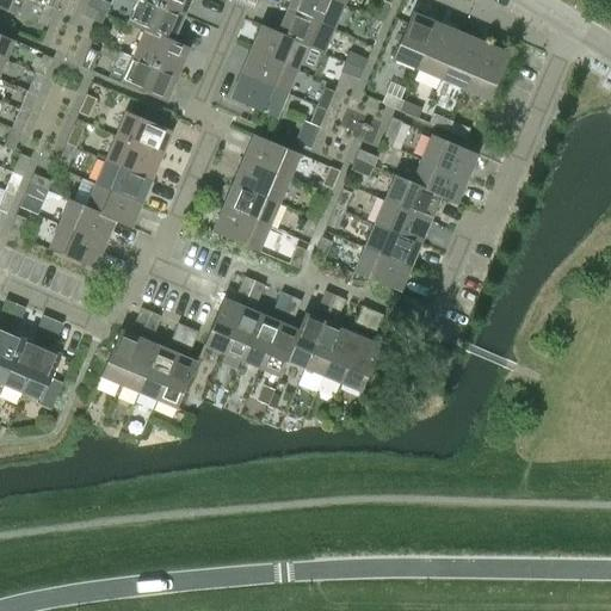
[(10,0),(0,0),(0,10),(6,12),(10,0)]
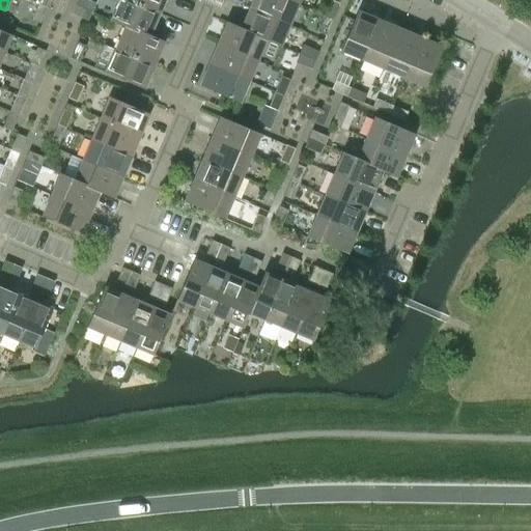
[(86,0),(78,0),(76,5),(91,12),(94,3),(86,0)]
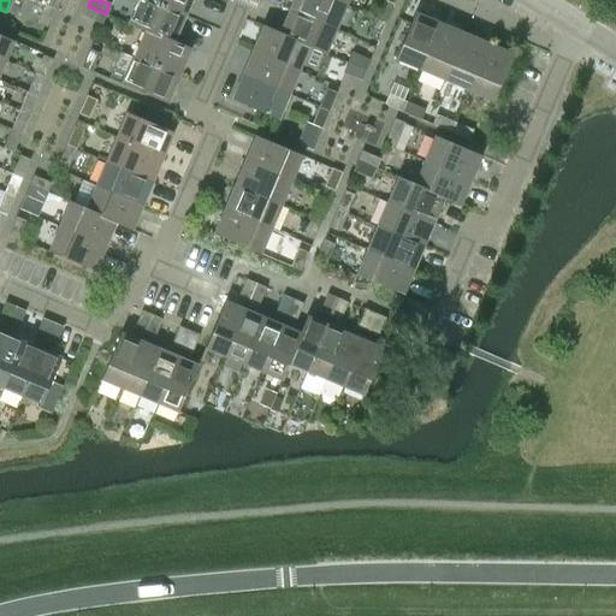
[(137,0),(128,25),(144,31),(144,30),(173,42),(184,16),(146,0),(137,0)]
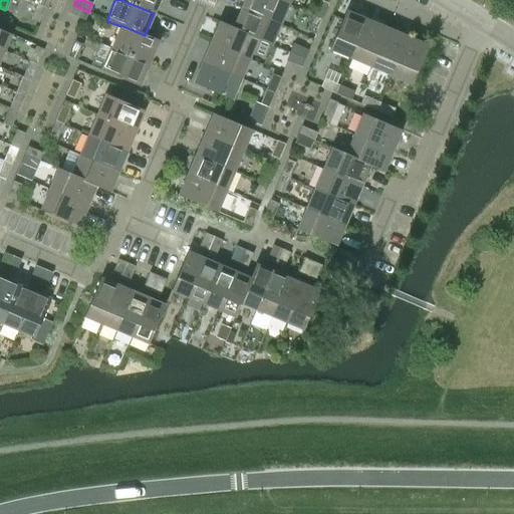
[(121,0),(154,13),(159,0),(121,0)]
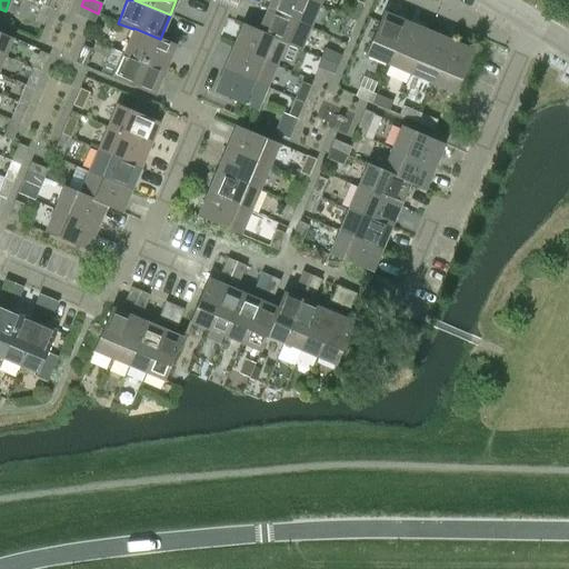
[(306,0),(270,0),(267,9),(309,28),(319,6),(306,0)]
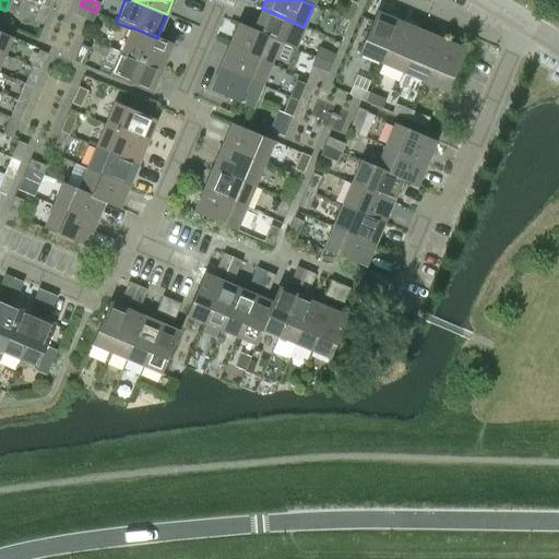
[(341,16),(349,21),(357,4),(348,0),(341,16)]
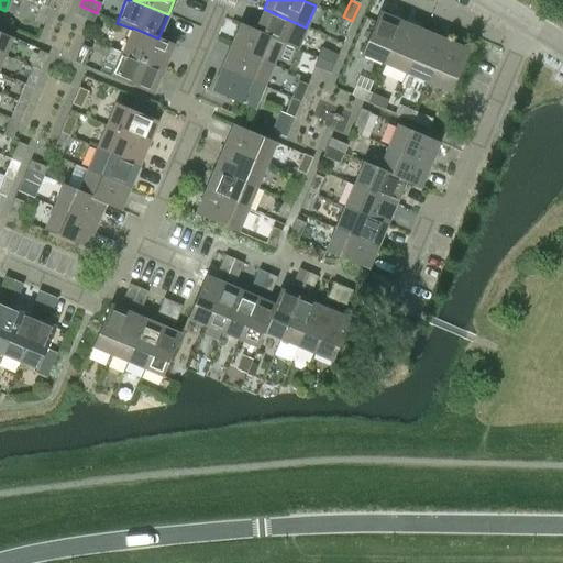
[(42,25),(50,9),(41,4),(33,21),(42,25)]
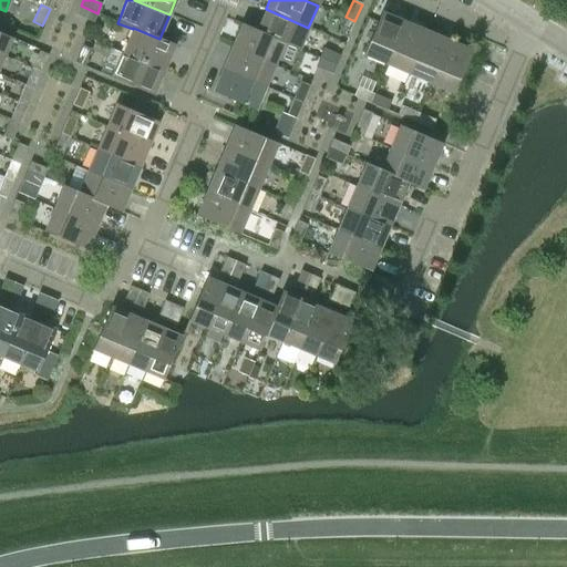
[(93,22),(98,13),(81,6),(76,16),(93,22)]
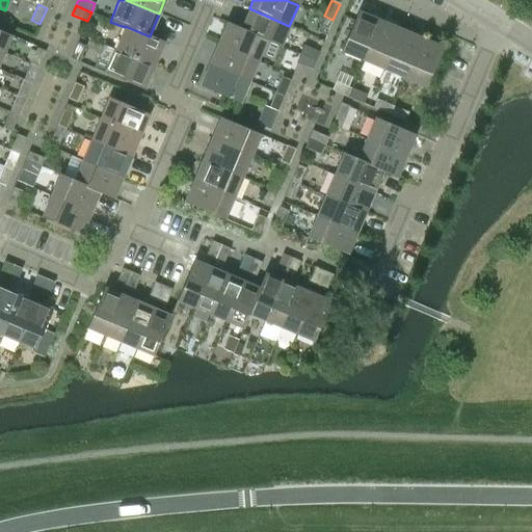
[(249,8),(241,28),(240,29),(266,41),(266,42),(281,48),(289,26),(249,8)]
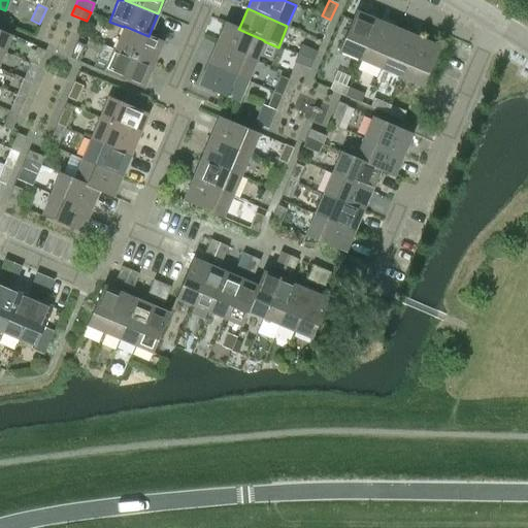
[(338,51),(360,60),(376,21),(355,11),(338,51)]
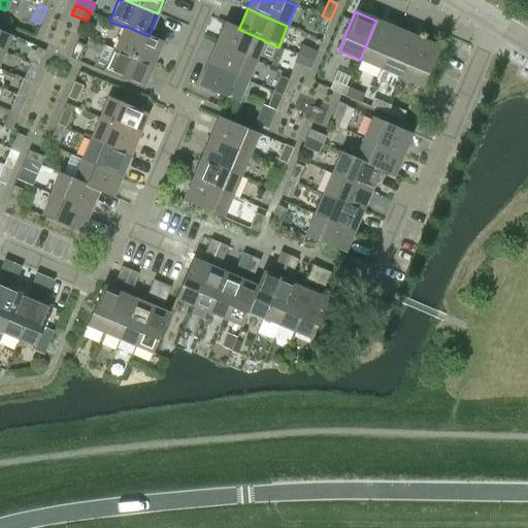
[(330,20),(322,15),(315,32),(324,35),(330,20)]
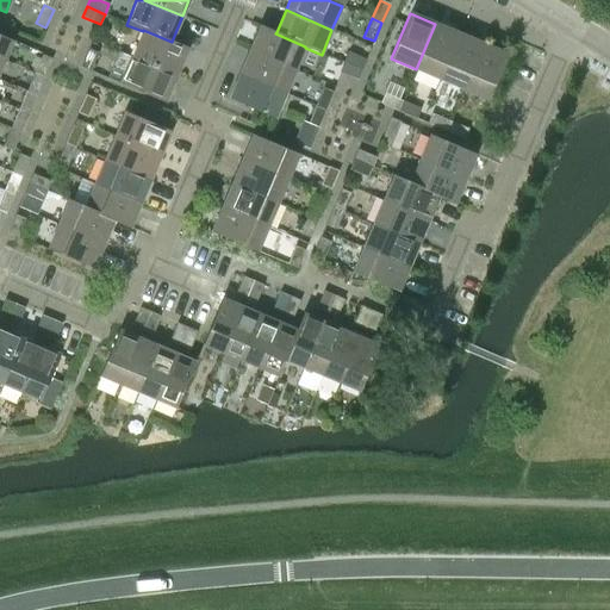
[(459,33),(435,24),(416,69),(440,80),(459,33)]
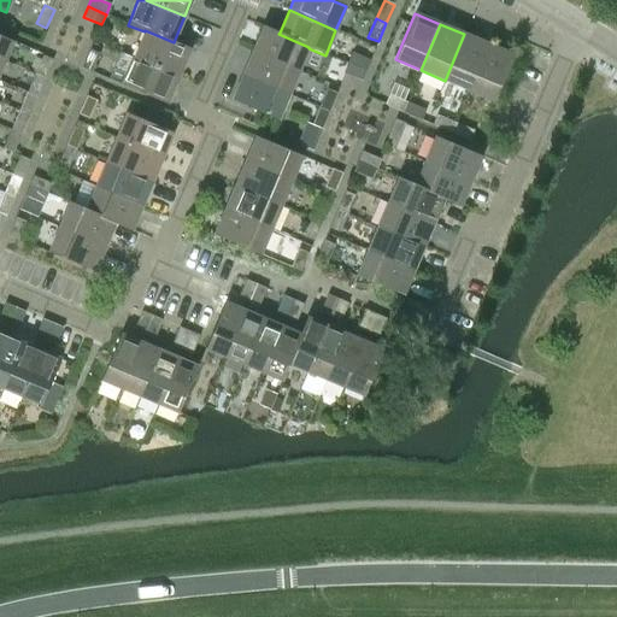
[(299,71),(309,48),(309,47),(278,34),(280,33),(263,25),(252,51),(299,71)]
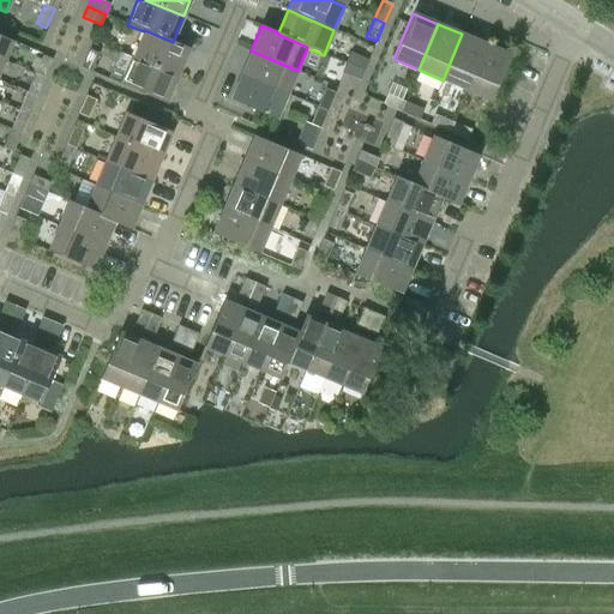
[(190,48),(173,42),(144,30),(144,31),(133,56),(178,76),(190,48)]
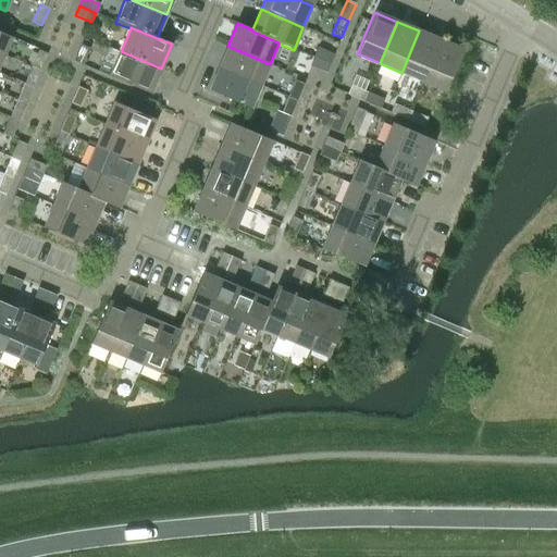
[(441,39),(419,31),(401,73),(422,82),(441,39)]
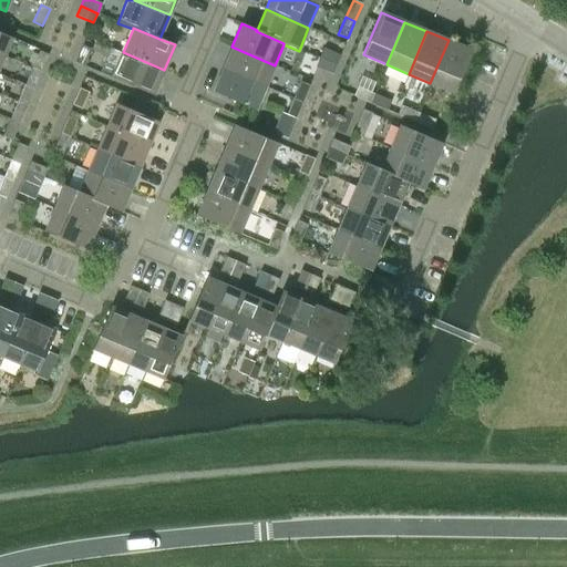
[(0,54),(4,57),(12,38),(0,32),(0,54)]
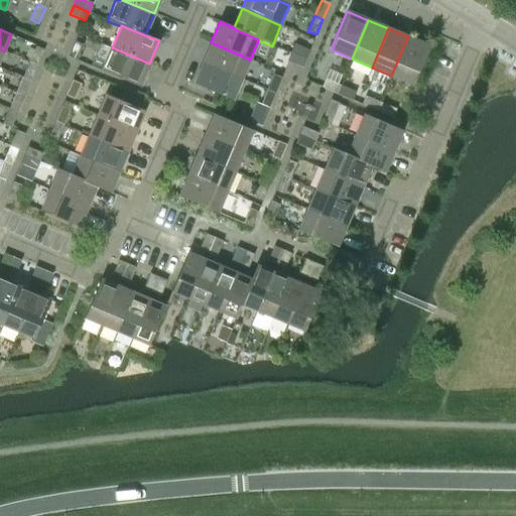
[(408,36),(391,76),(412,85),(429,45),(408,36)]
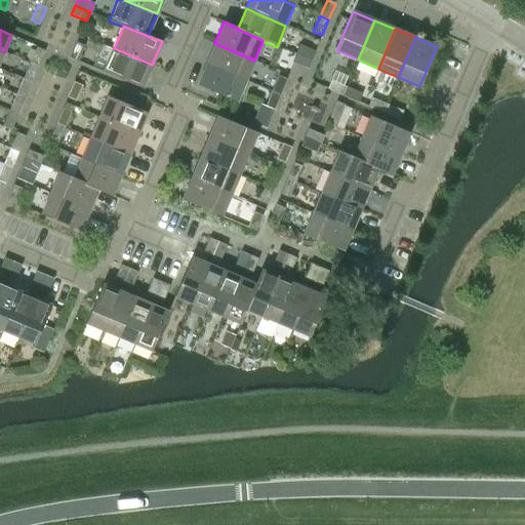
[(84,46),(76,42),(69,57),(78,62),(84,46)]
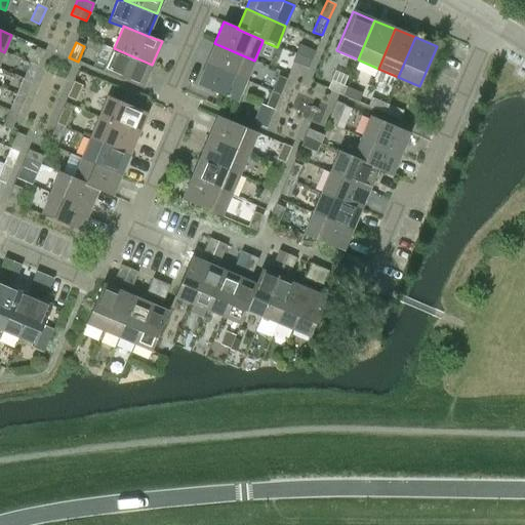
[(206,64),(245,81),(254,61),(214,43),(206,64)]
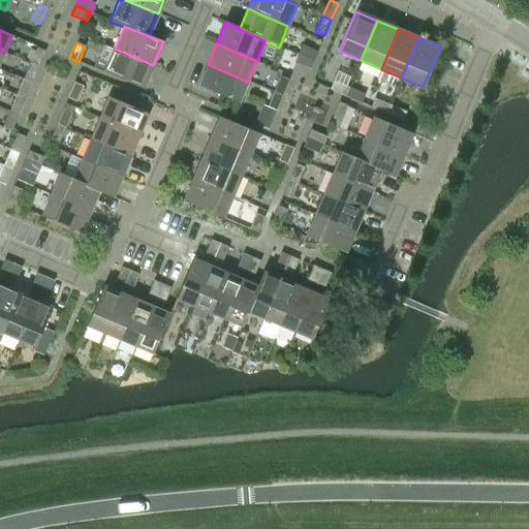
[(298,54),(313,61),(317,52),(302,45),(298,54)]
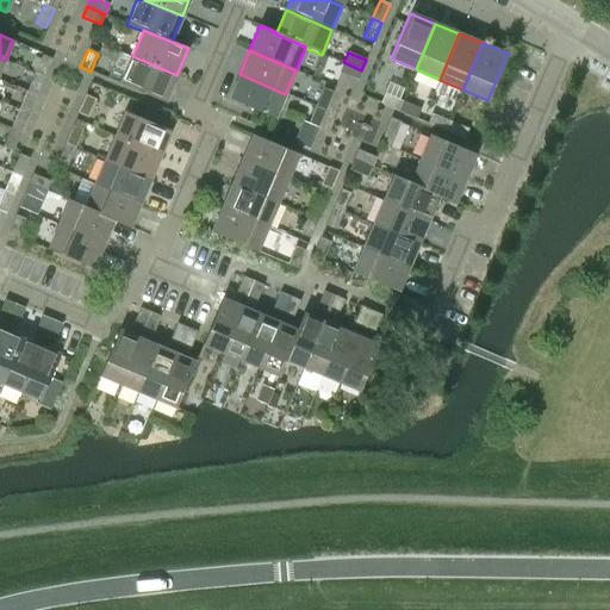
[(35,73),(44,78),(51,60),(42,55),(35,73)]
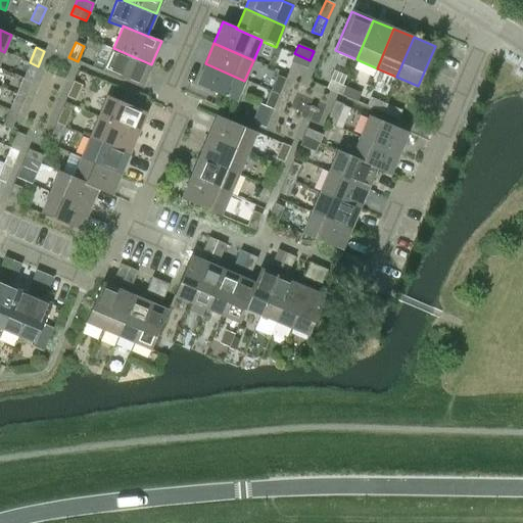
[(141,89),(151,64),(113,48),(103,73),(141,89)]
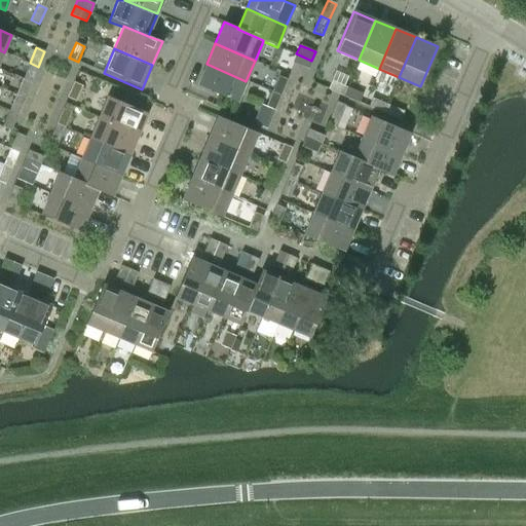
[(311,61),(296,53),(293,63),(308,69),(311,61)]
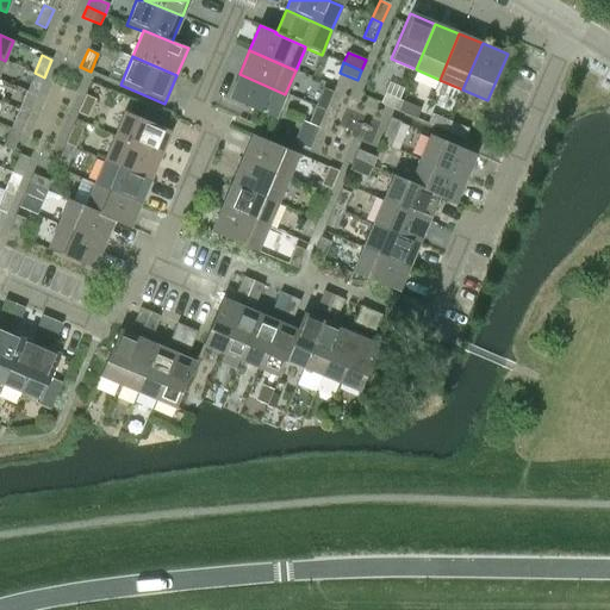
[(44,78),(35,73),(26,92),(36,95),(44,78)]
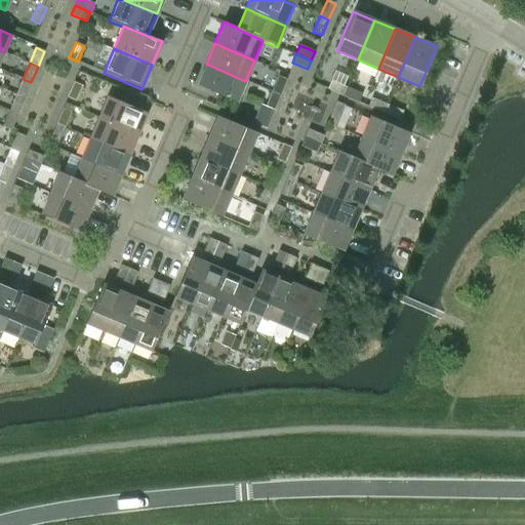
[(237,102),(245,81),(206,64),(197,85),(237,102)]
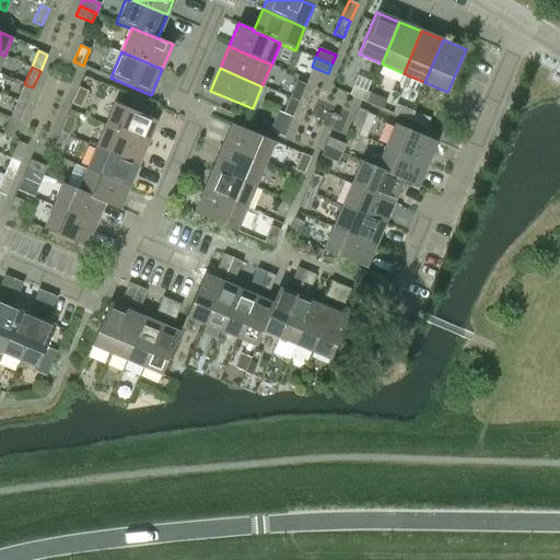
[(290,97),(299,102),(305,84),(296,81),(290,97)]
